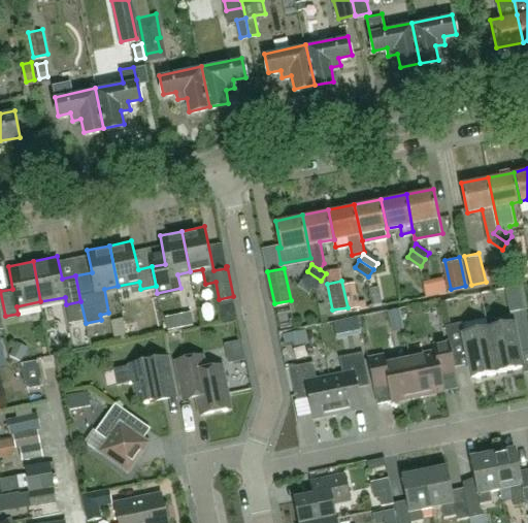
[(354,281),(343,283),(348,306),(359,304),(354,281)]
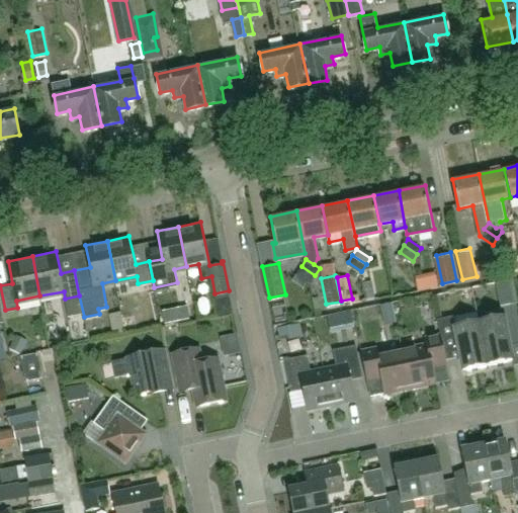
[(503,315),(479,320),(488,362),(512,357),(508,337),(517,334),(517,309),(516,301),(500,304),(503,315)]
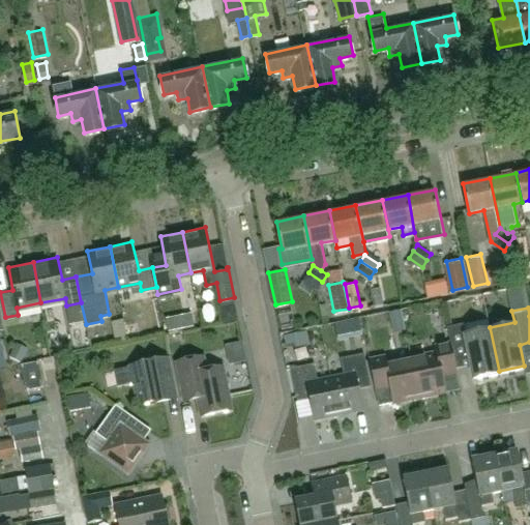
[(450,341),(454,358),(469,355),(473,376),(499,371),(490,327),(466,332),(464,321),(447,324),(450,341)]
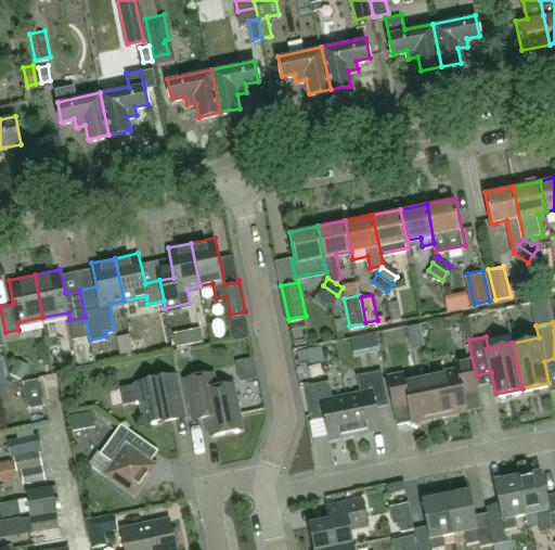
[(478,388),(476,375),(472,357),(455,360),(456,367),(430,372),(439,414),(466,408),(464,399),(466,395),(465,391),(478,388)]
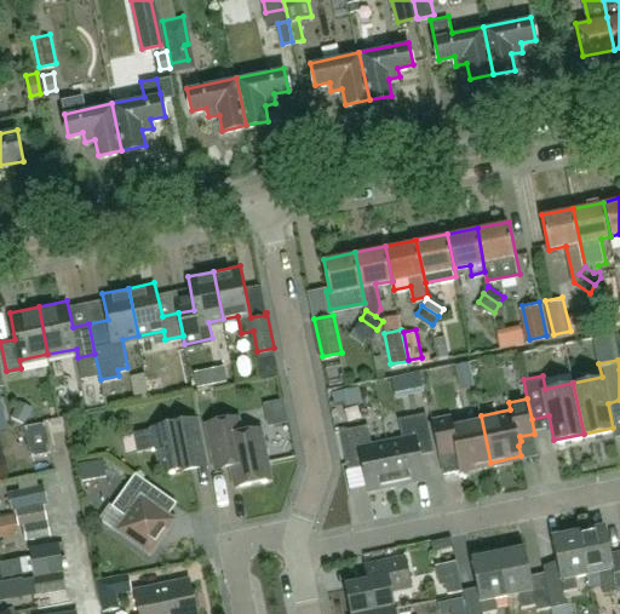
[(402,435),(386,439),(396,482),(424,476),(418,446),(432,442),(426,409),(399,415),(402,435)]
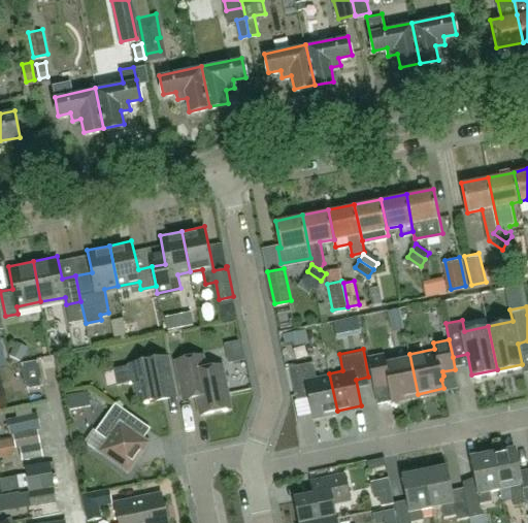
[(184,397),(197,394),(200,412),(231,405),(223,363),(206,366),(203,353),(175,358),(184,397)]
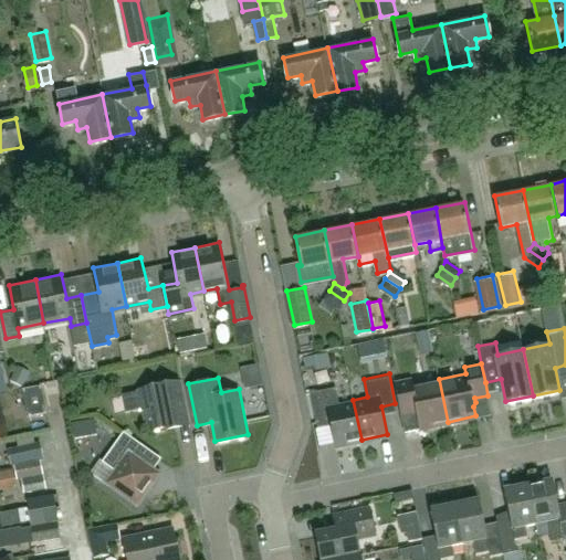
[(448,422),(439,379),(411,384),(410,378),(395,381),(401,413),(413,410),(415,415),(418,418),(420,428),(448,422)]
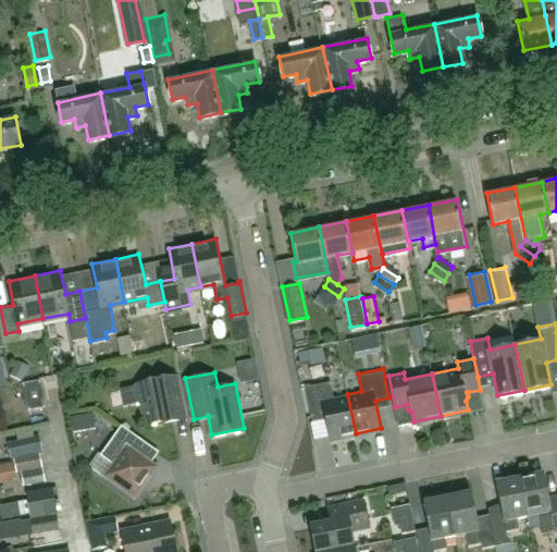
[(140,401),(144,417),(145,422),(187,415),(178,373),(136,382),(119,387),(123,404),(140,401)]
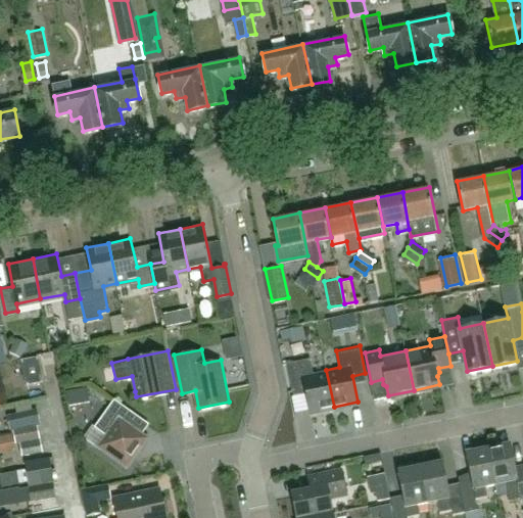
[(20,358),(26,383),(43,380),(38,354),(20,358)]
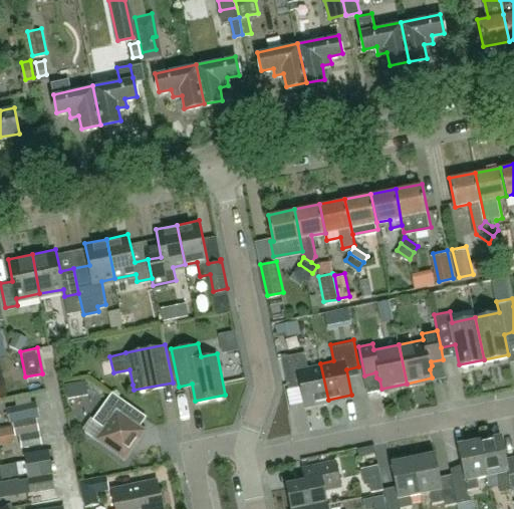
[(304,404),(328,400),(320,363),(308,365),(304,349),(282,353),(287,382),(299,379),(304,404)]
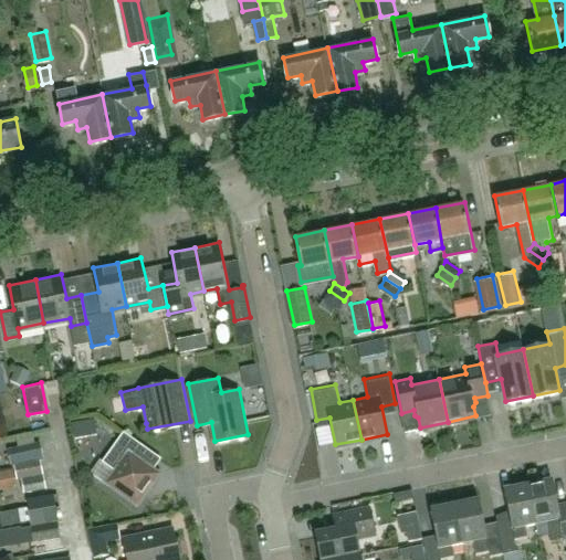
[(145,444),(123,429),(106,453),(118,462),(106,479),(137,503),(160,471),(137,455),(145,444)]
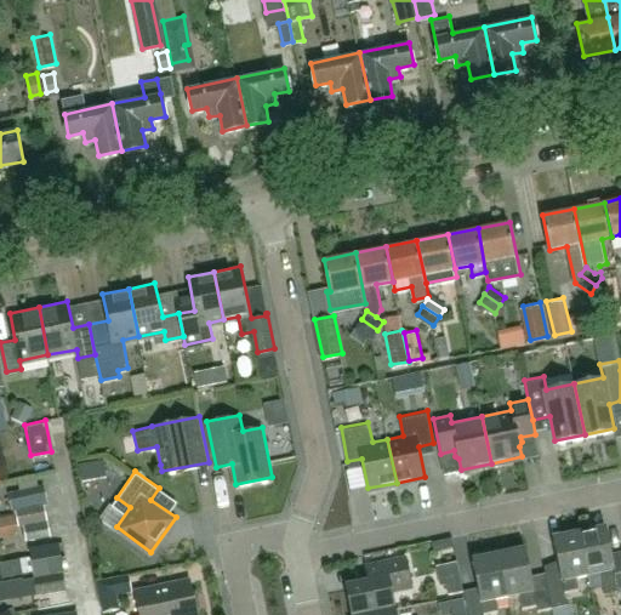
[(45,484),(9,491),(12,507),(47,501),(45,484)]
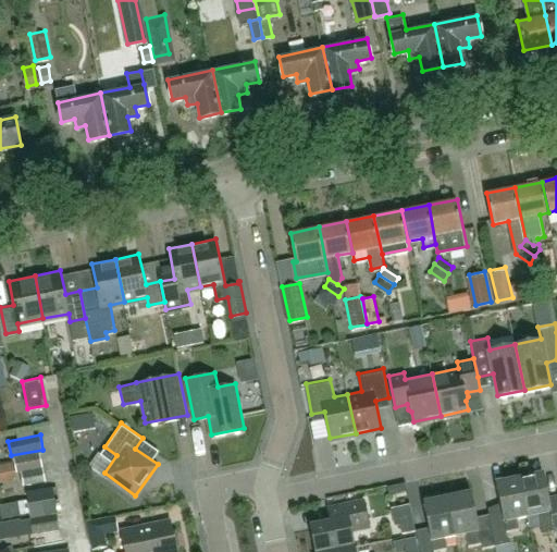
[(39,452),(14,456),(16,469),(42,464),(39,452)]
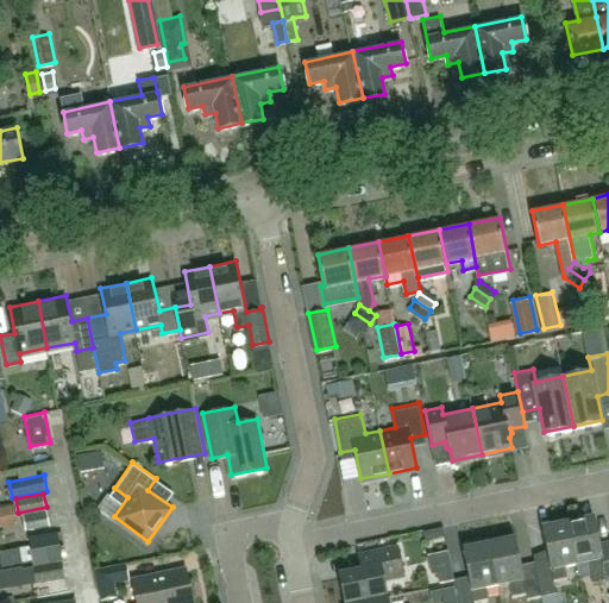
[(48,509),(24,514),(26,527),(50,522),(48,509)]
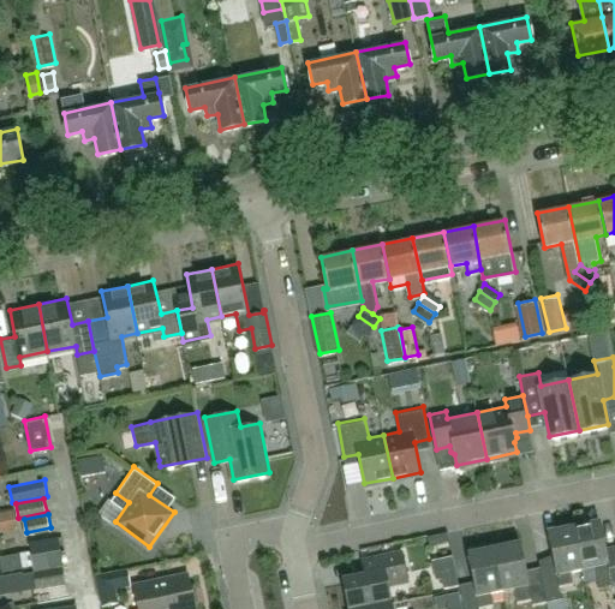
[(599,520),(574,525),(581,566),(593,563),(597,586),(614,581),(614,550),(607,553),(599,520)]
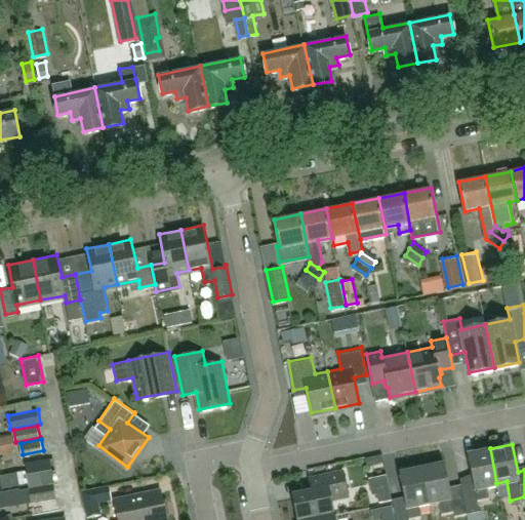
[(477,497),(488,495),(486,485),(496,483),(490,448),(468,453),(474,485),(460,488),(466,512),(479,509),(477,497)]
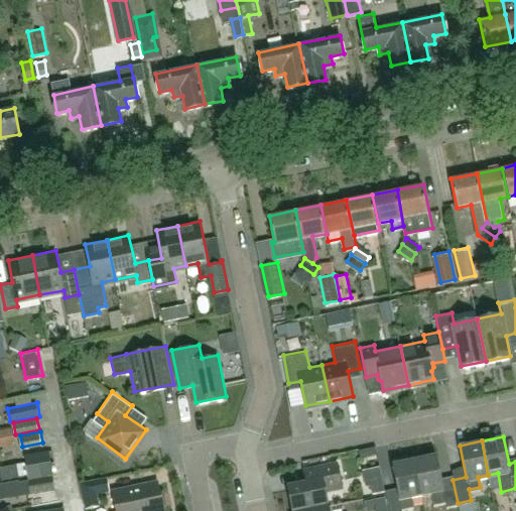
[(49,451),(25,455),(29,476),(53,472),(49,451)]
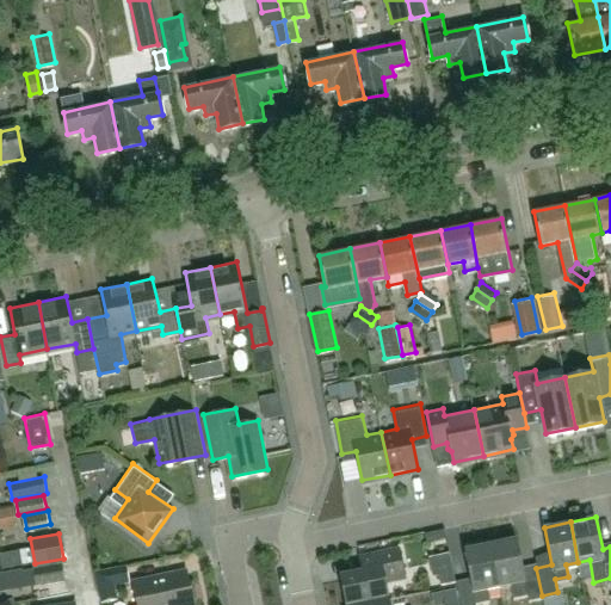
[(498,584),(491,543),(488,536),(467,541),(468,548),(464,548),(471,582),(457,585),(461,604),(475,604),(475,600),(489,597),(487,586),(498,584)]
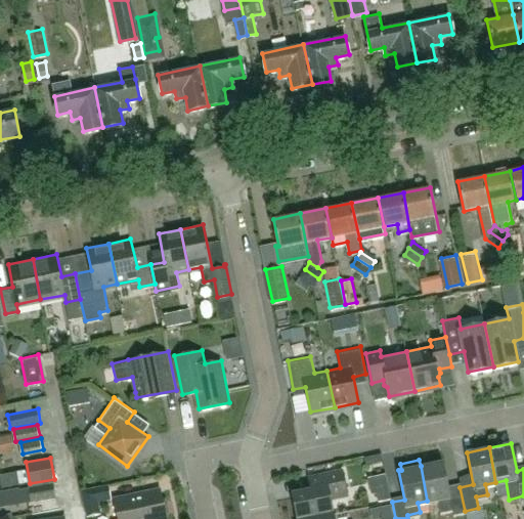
[(465,511),(460,487),(449,489),(443,461),(421,466),(427,501),(437,499),(439,511),(451,508),(452,513),(465,511)]
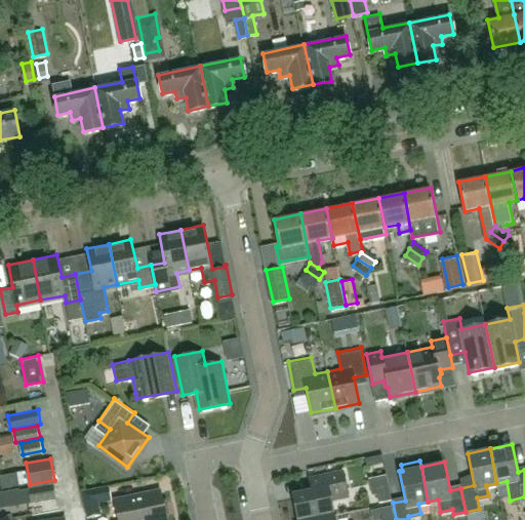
[(310,475),(310,476),(312,488),(292,492),(298,519),(333,513),(330,497),(348,493),(342,469),(310,475)]
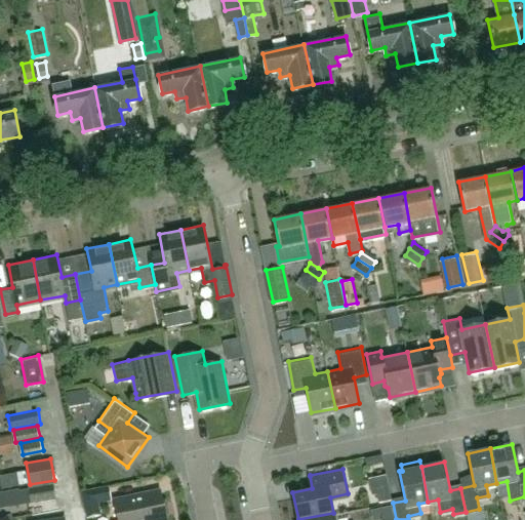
[(53,482),(29,486),(32,500),(55,495),(53,482)]
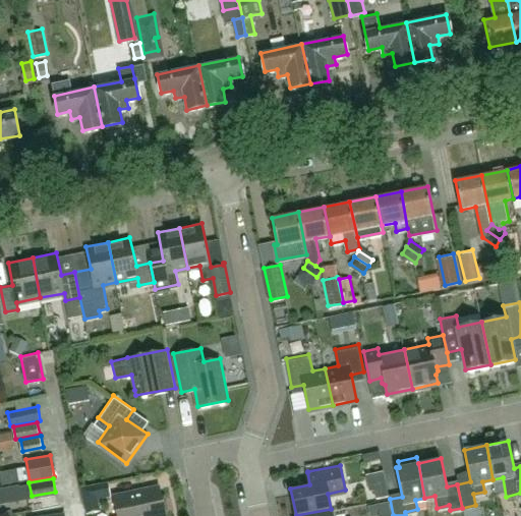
[(107,479),(79,484),(85,511),(100,508),(97,497),(110,494),(107,479)]
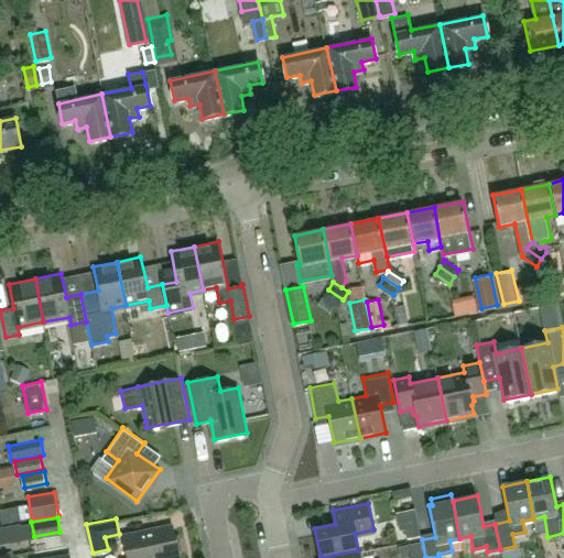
[(128,557),(177,557),(176,550),(177,550),(181,546),(179,537),(174,535),(173,535),(172,525),(123,535),(128,557)]
